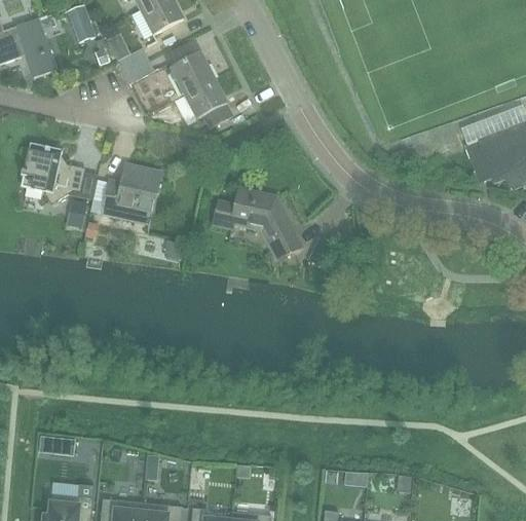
[(134,0),(139,9),(157,0),(123,0),(134,0)]
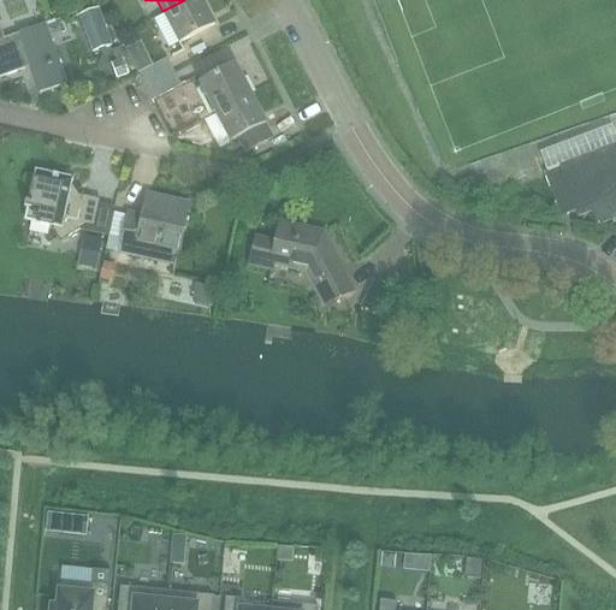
[(211,13),(205,0),(184,0),(163,11),(178,41),(215,22),(211,13)]
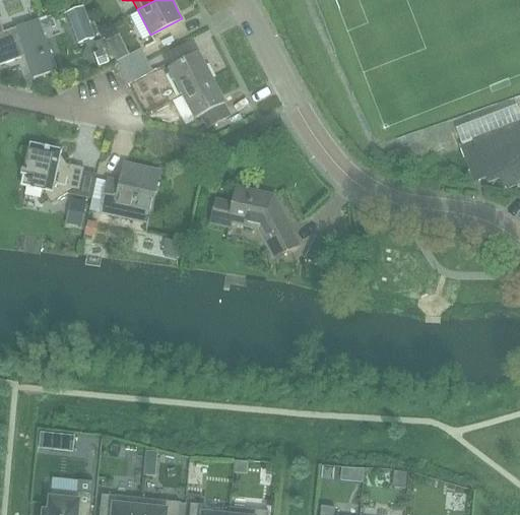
[(67,8),(79,40),(95,34),(84,3),(67,8)]
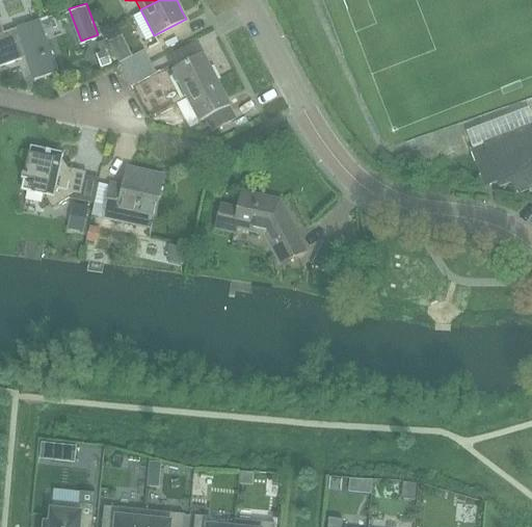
[(40,18),(4,30),(4,31),(0,32),(0,63),(26,54),(34,78),(58,69),(40,18)]
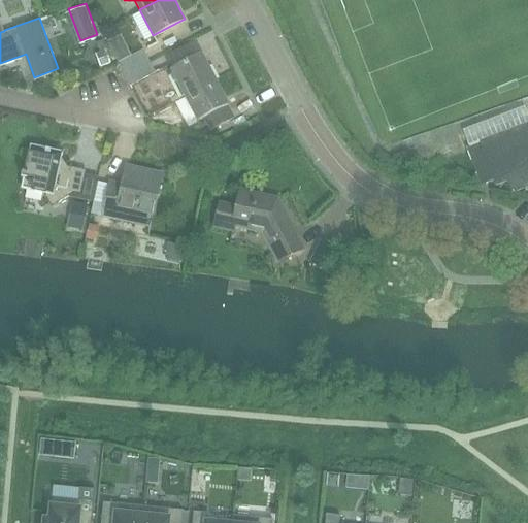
[(121,31),(108,37),(119,58),(132,52),(121,31)]
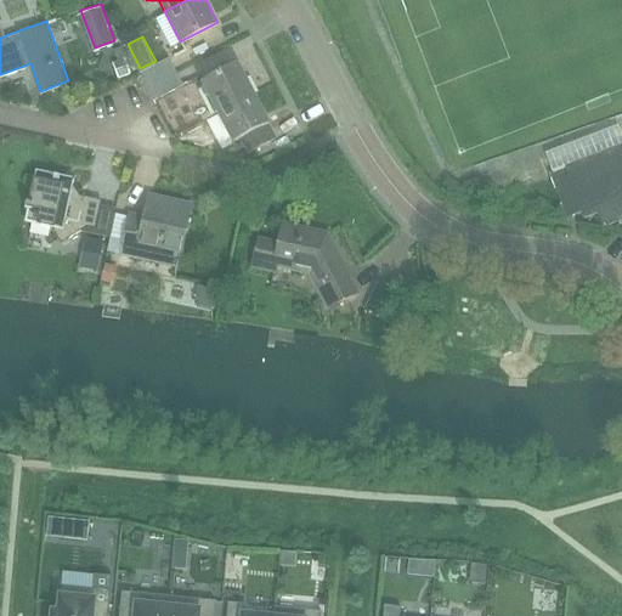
[(123,55),(112,60),(119,75),(129,71),(123,55)]
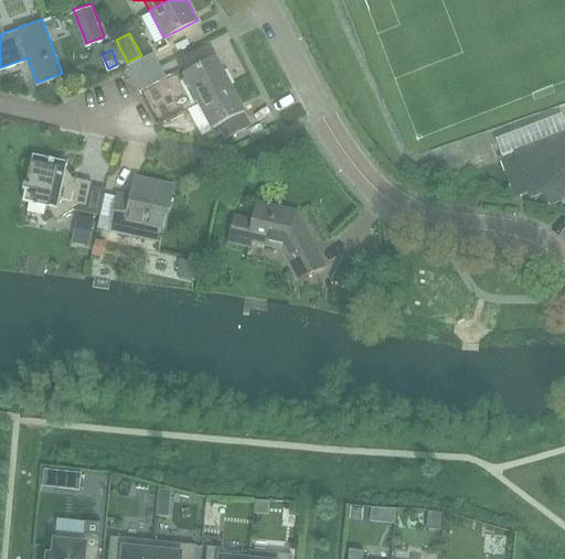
[(126,64),(128,67),(132,76),(160,62),(157,55),(153,50),(126,64)]
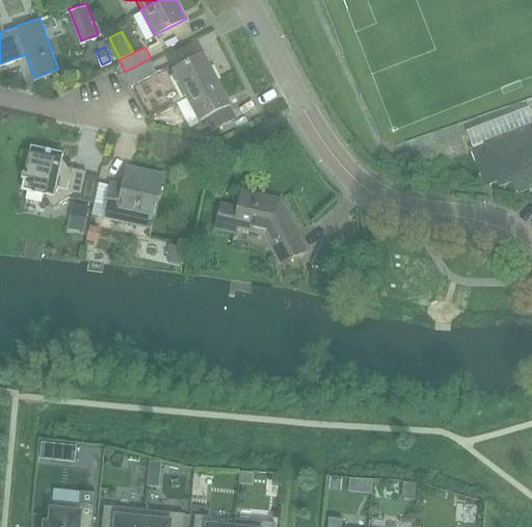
[(173,69),(186,94),(217,78),(206,57),(204,53),(173,69)]
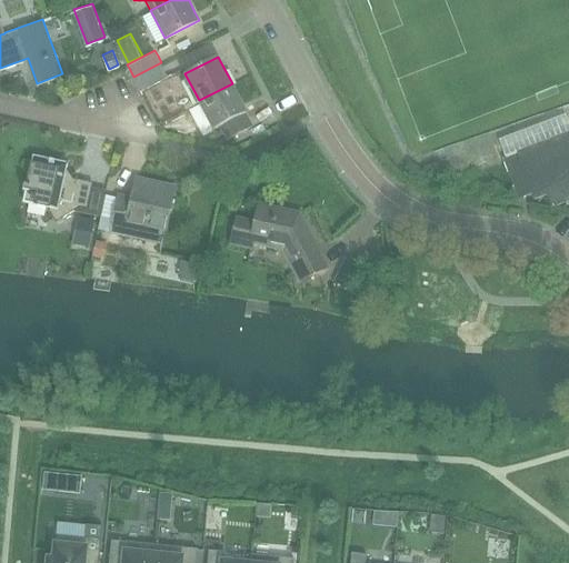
[(161,62),(133,77),(140,89),(168,74),(165,68),(161,62)]
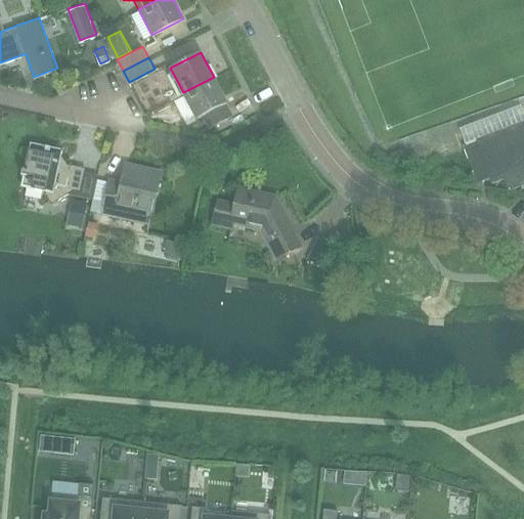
[(233,114),(227,102),(223,94),(214,77),(183,92),(197,119),(203,116),(209,127),(233,114)]
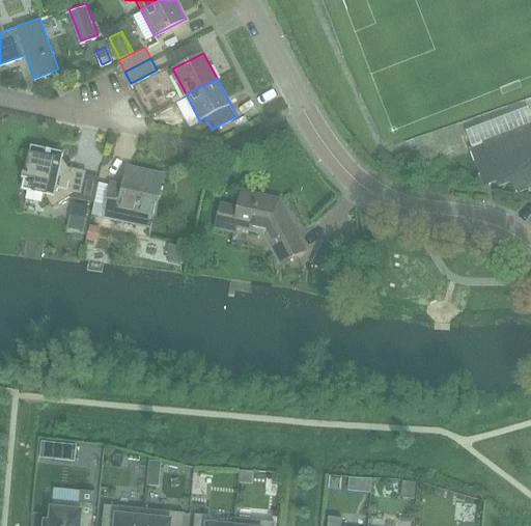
[(530,120),(488,137),(481,140),(482,141),(469,146),(483,184),(497,178),(499,185),(510,181),(514,192),(530,186),(530,120)]
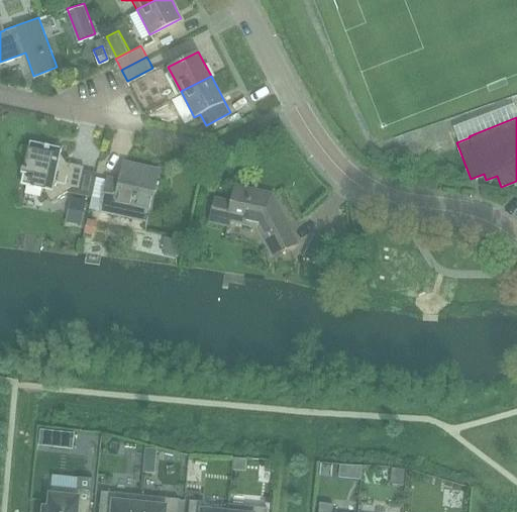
[(23,172),(20,182),(30,184),(30,185),(43,187),(50,200),(72,186),(79,188),(84,165),(59,159),(62,145),(29,138),(23,165),(21,165),(20,171),(23,172)]
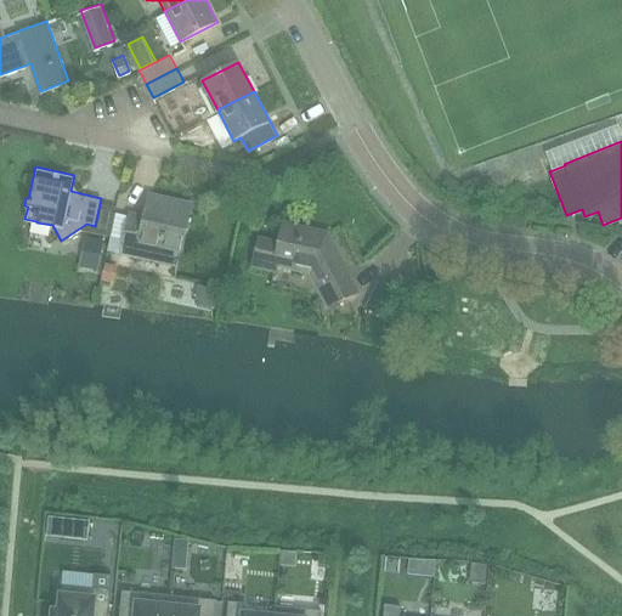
[(122,243),(120,252),(136,255),(179,265),(179,261),(180,256),(192,203),(150,192),(143,215),(129,212),(129,214),(122,243)]
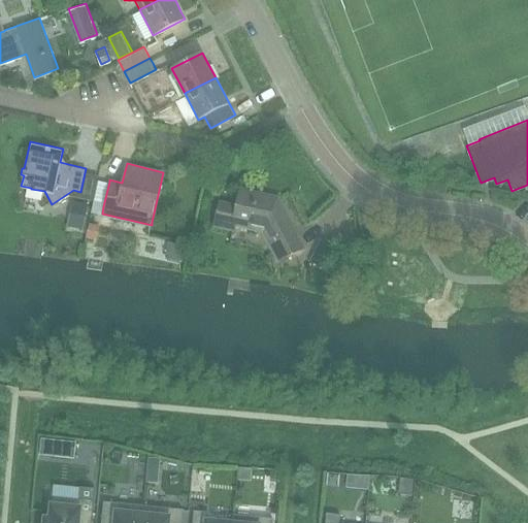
[(220,201),(215,225),(235,230),(236,226),(262,231),(276,260),(303,246),(300,239),(295,230),(282,203),(277,196),(240,188),(236,204),(220,201)]
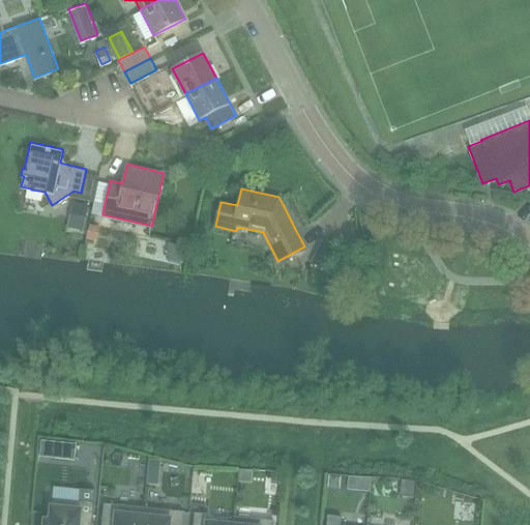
[(84,229),(89,202),(72,199),(67,226),(84,229)]
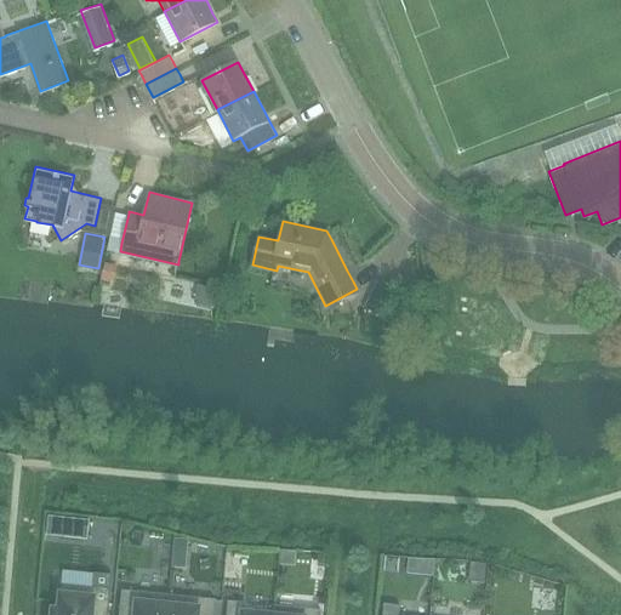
[(104,260),(100,279),(109,282),(113,262),(110,261),(112,252),(107,251),(104,260)]
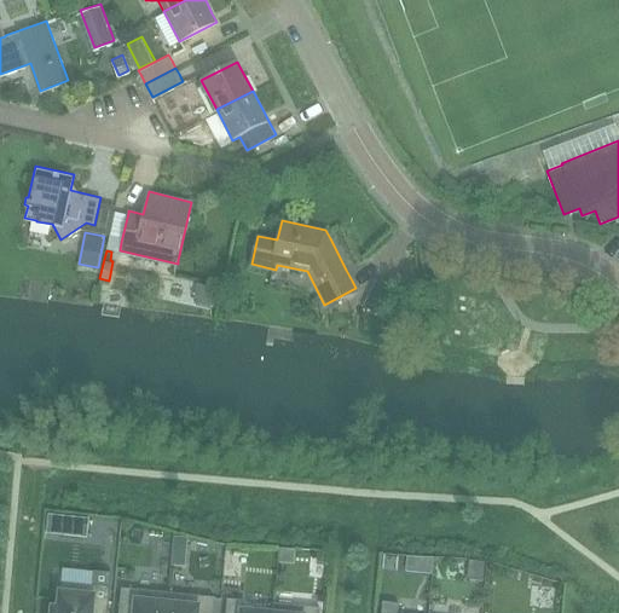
[(364,304),(381,313),(393,288),(385,283),(376,278),(364,304)]
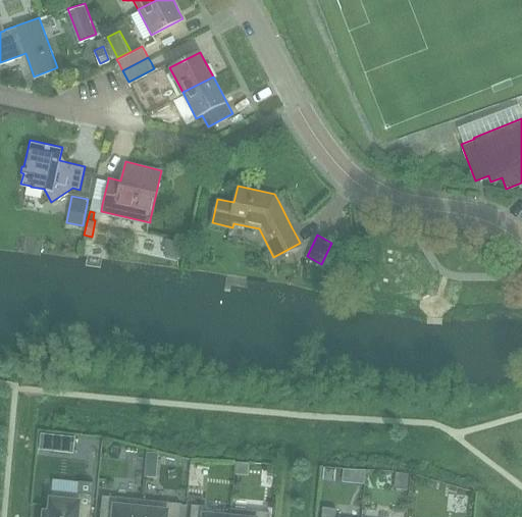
[(166,237),(163,253),(177,256),(180,240),(166,237)]
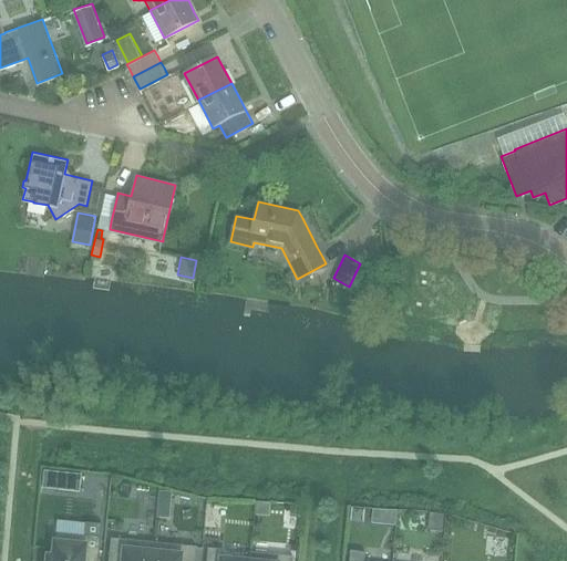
[(76,467),(75,480),(110,485),(111,470),(76,467)]
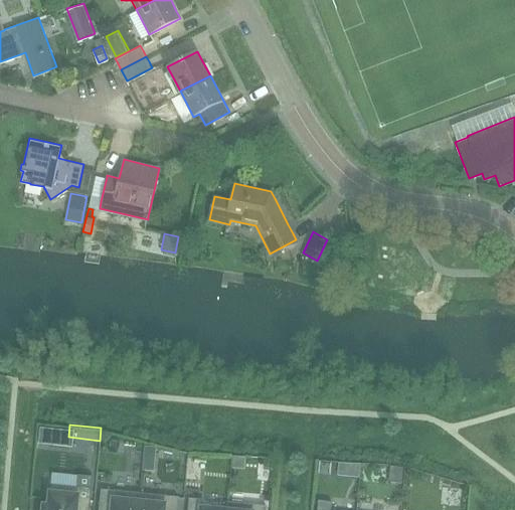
[(145,443),(144,455),(155,456),(156,444),(145,443)]
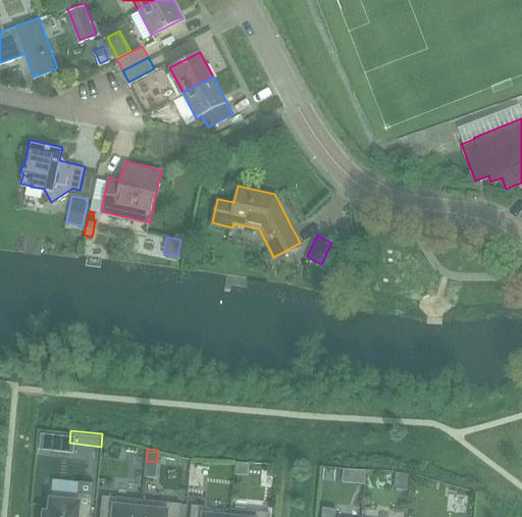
[(357,467),(355,480),(364,481),(365,467),(357,467)]
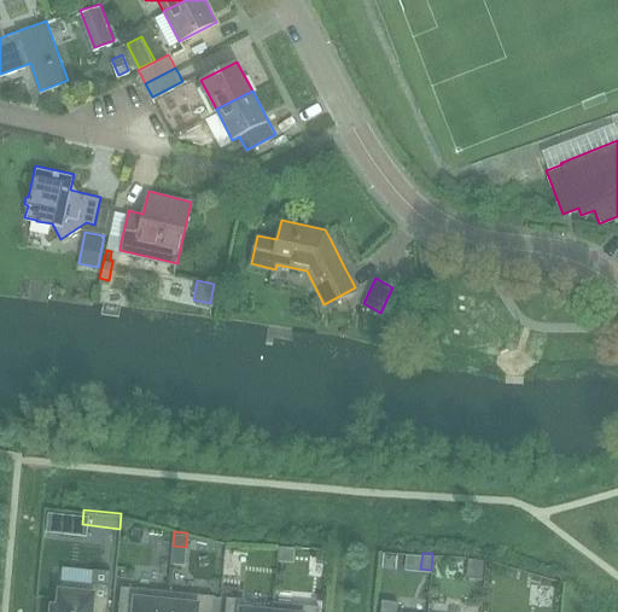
[(106,611),(110,582),(92,581),(62,576),(58,604),(52,604),(51,611),(106,611)]
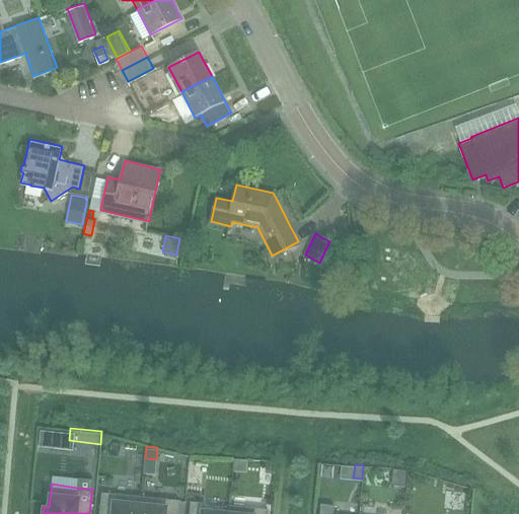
[(101,491),(98,513),(138,513),(141,495),(101,491)]
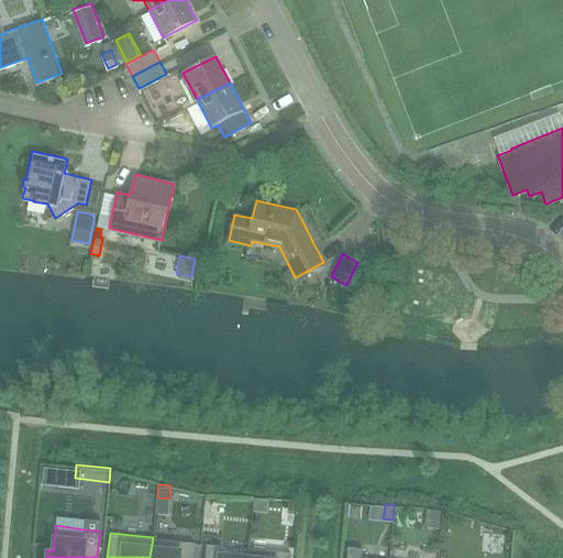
[(153,537),(150,557),(192,557),(195,540),(153,537)]
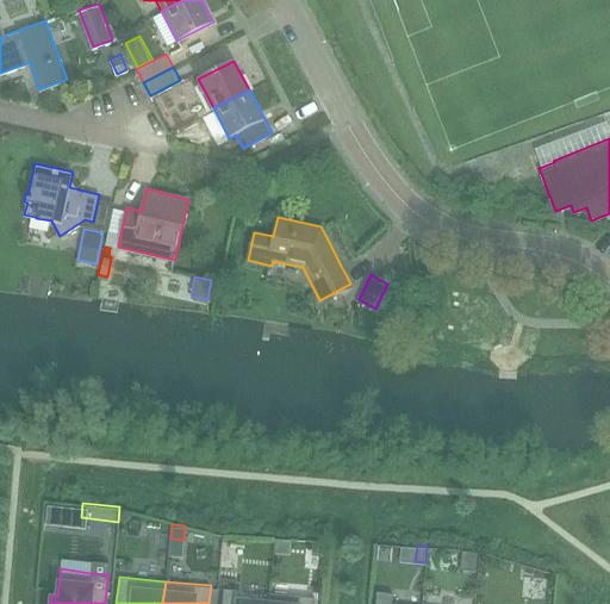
[(268,603),(267,603),(238,599),(240,587),(224,586),(222,603),(268,603)]
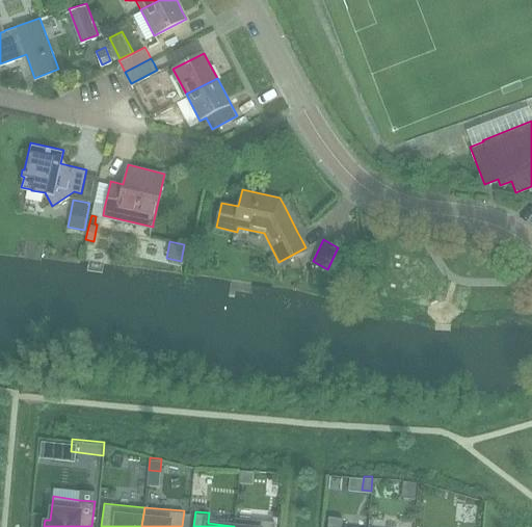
[(233,526),(234,526),(274,526),(275,520),(234,516),(233,526)]
